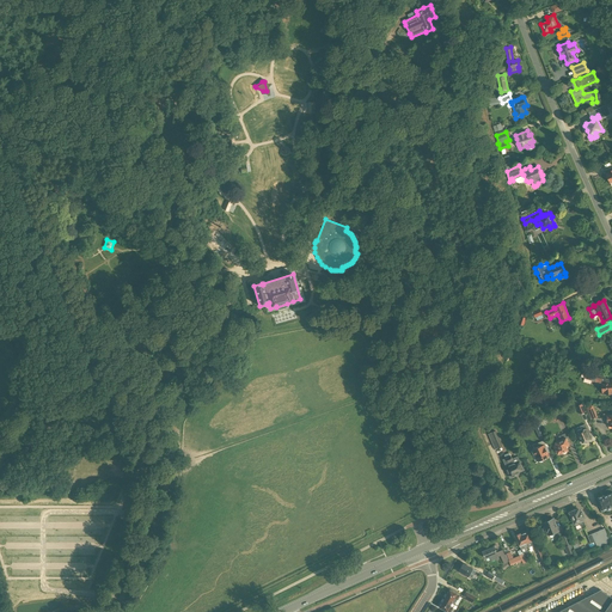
[(611,378),(606,379),(605,377),(587,371),(585,378),(601,384),(603,393),(606,393),(606,395),(611,395),(611,392),(611,391),(611,378)]
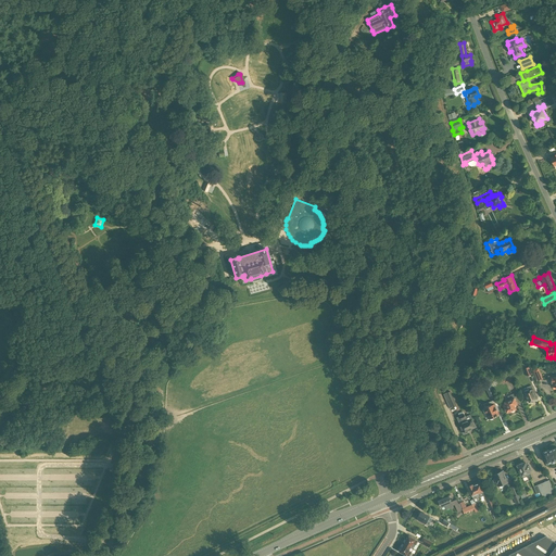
[(543,379),(539,370),(533,373),(538,381),(543,379)]
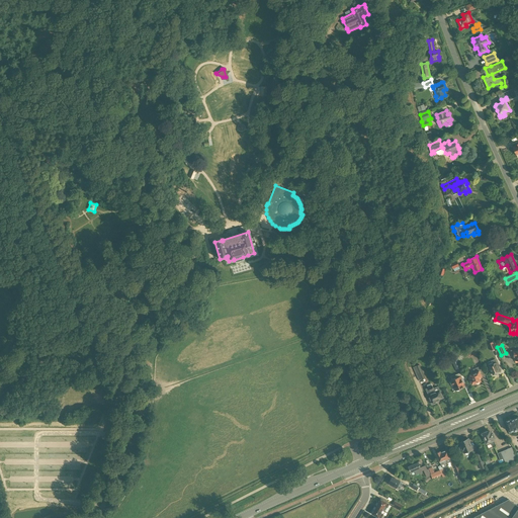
[(473,347),(464,351),(466,355),(470,354),(471,356),(478,353),(473,347)]
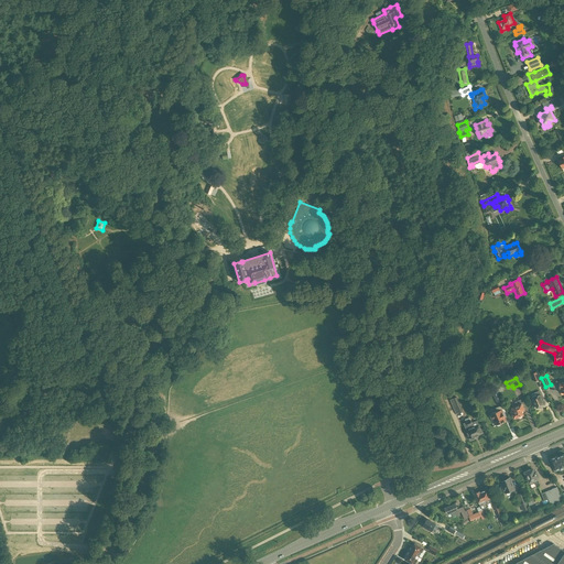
[(532,399),(537,409),(538,408),(540,409),(541,408),(542,405),(545,404),(541,394),(539,391),(537,392),(538,396),(535,397),(534,393),(531,394),(532,398),(532,399)]
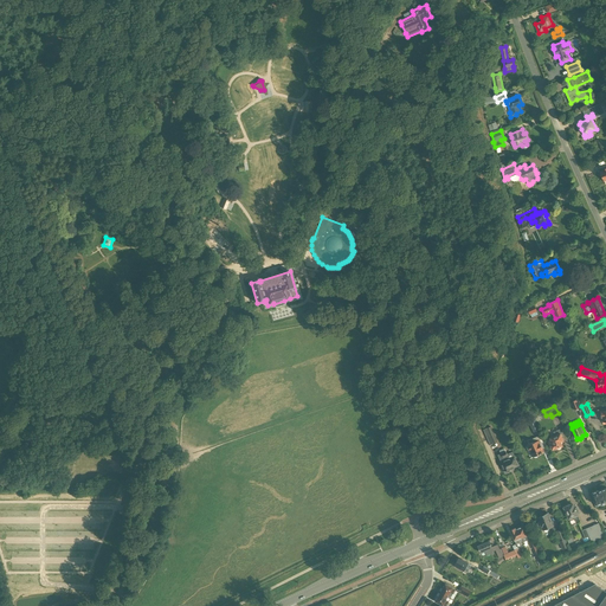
[(555,449),(558,447),(558,449),(560,447),(561,446),(562,445),(561,442),(563,440),(560,433),(561,433),(560,430),(554,432),(555,436),(550,438),(553,444),(550,445),(552,450),(555,449)]
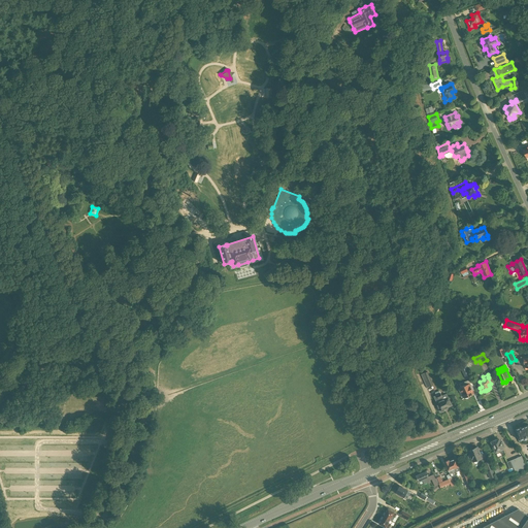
[(433,385),(430,378),(424,381),(427,388),(433,385)]
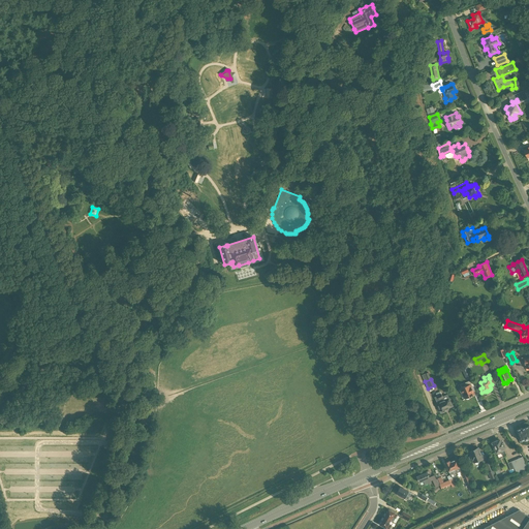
[(472,391),(474,390),(472,386),(471,386),(470,384),(471,384),(470,381),(466,383),(467,386),(461,389),(462,390),(461,391),(460,391),(461,394),(463,394),(463,393),(465,399),(474,395),(472,391)]
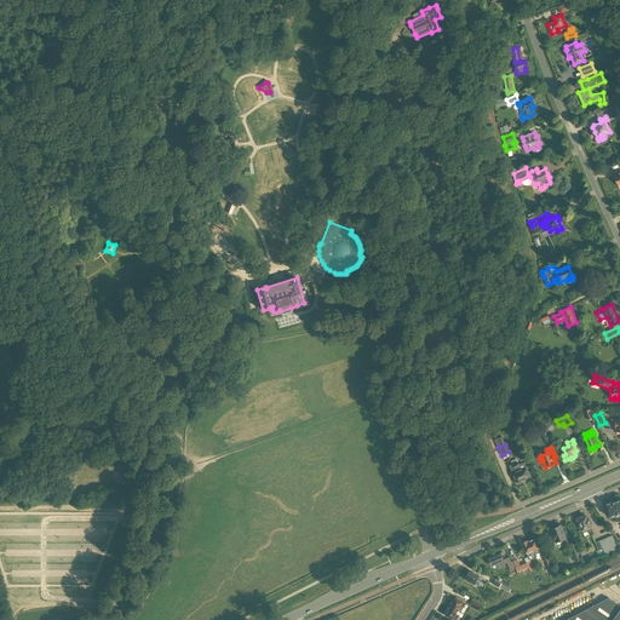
[(511,461),(512,465),(510,465),(514,474),(512,474),(515,478),(514,478),(514,480),(515,482),(516,482),(517,482),(517,484),(522,482),(522,480),(530,476),(526,468),(524,463),(518,465),(516,459),(511,461)]
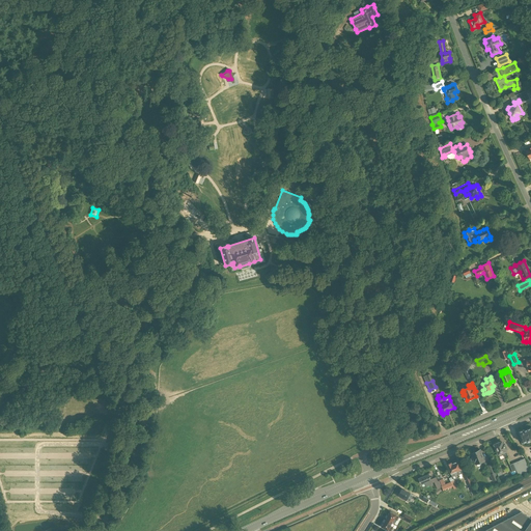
[(530,427),(524,430),(519,431),(522,439),(521,439),(520,440),(522,443),(523,443),(527,441),(527,442),(530,440),(530,427)]
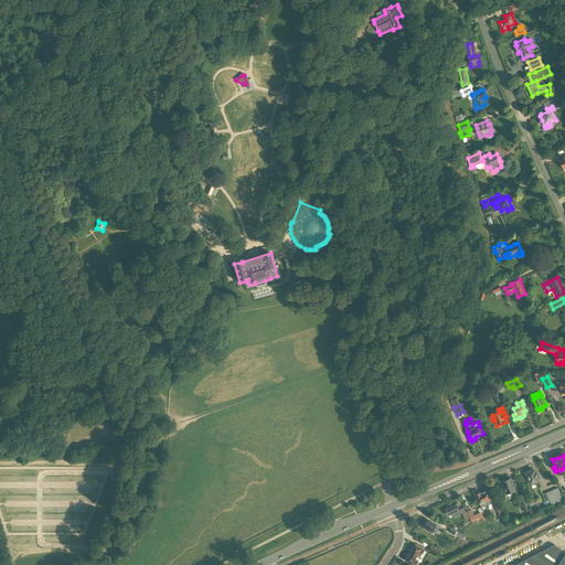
[(540,478),(537,472),(535,473),(534,470),(526,473),(531,483),(532,486),(535,483),(536,487),(540,484),(539,481),(537,479),(540,478)]
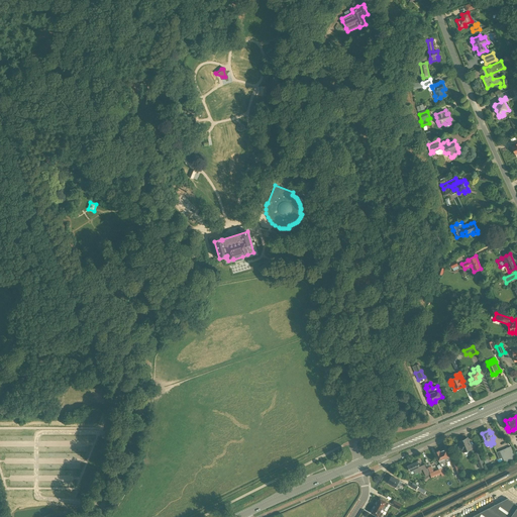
[(474,452),(468,438),(459,441),(460,444),(458,445),(458,447),(459,449),(460,449),(462,449),(463,451),(468,449),(470,454),(474,452)]
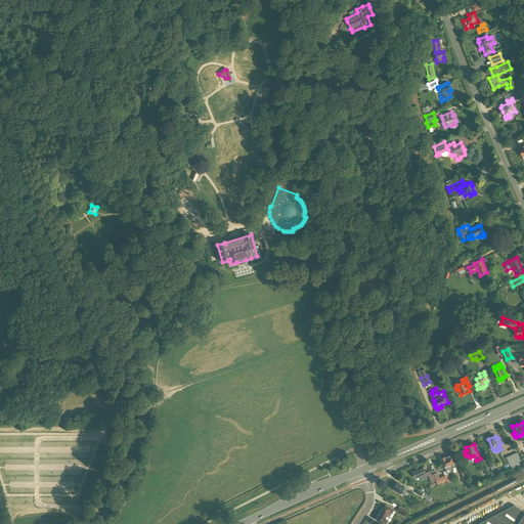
[(518,452),(507,457),(503,459),(506,466),(510,464),(512,469),(523,464),(518,452)]
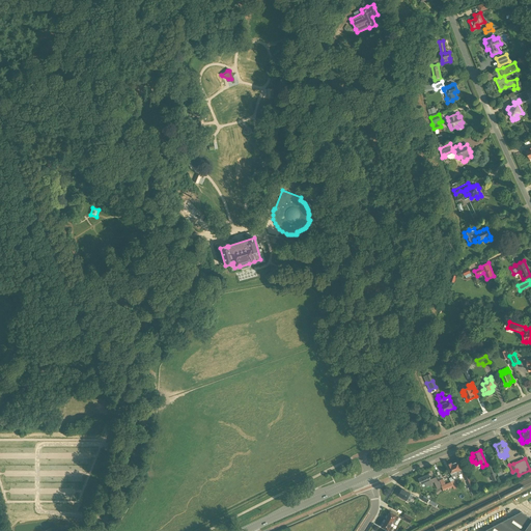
[(458,477),(457,475),(463,473),(458,462),(452,464),(456,472),(454,473),(457,478),(458,477)]
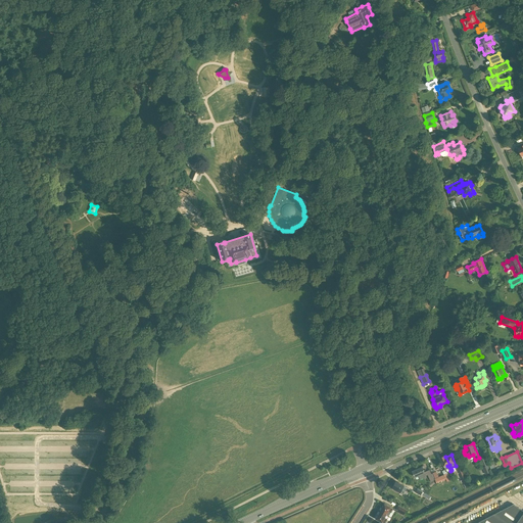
[(449,465),(445,457),(444,456),(440,458),(444,467),(447,472),(450,471),(447,466),(449,465)]
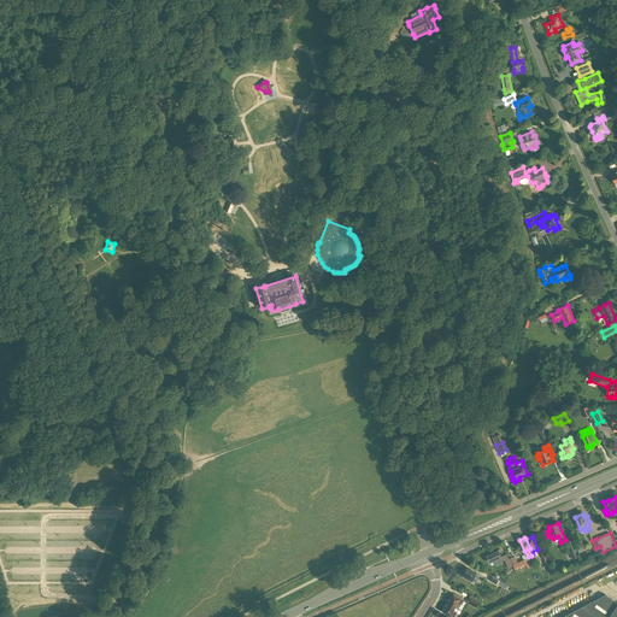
[(566,540),(570,548),(574,557),(575,556),(577,560),(580,559),(579,554),(577,554),(574,547),(570,539),(566,540)]
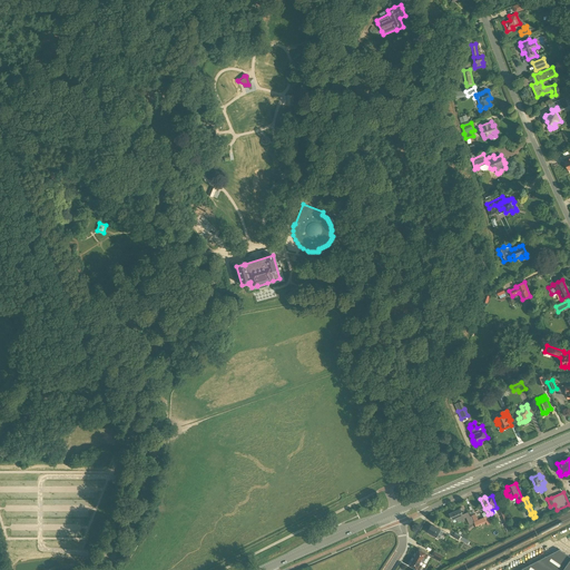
[(460,509),(449,513),(452,520),(457,519),(458,523),(465,520),(464,519),(462,514),(460,509)]
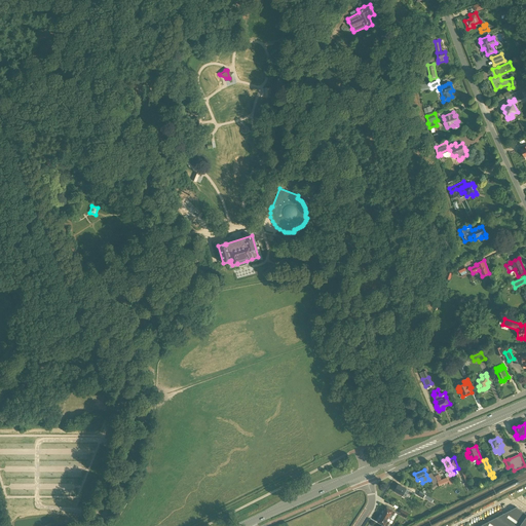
[(463,470),(462,470),(459,472),(465,484),(466,486),(470,485),(468,482),(463,470)]
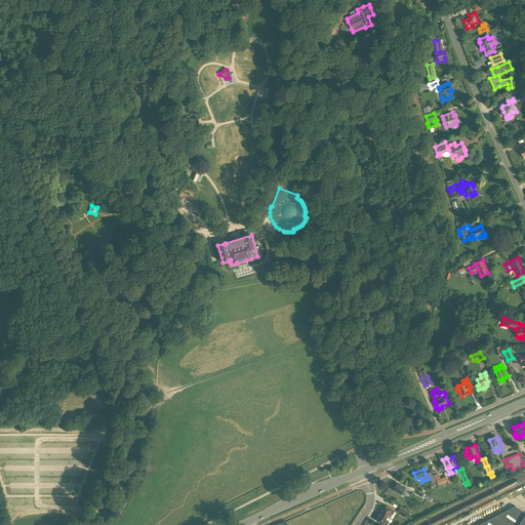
[(449,475),(437,481),(436,481),(438,484),(447,480),(449,484),(452,482),(449,475)]
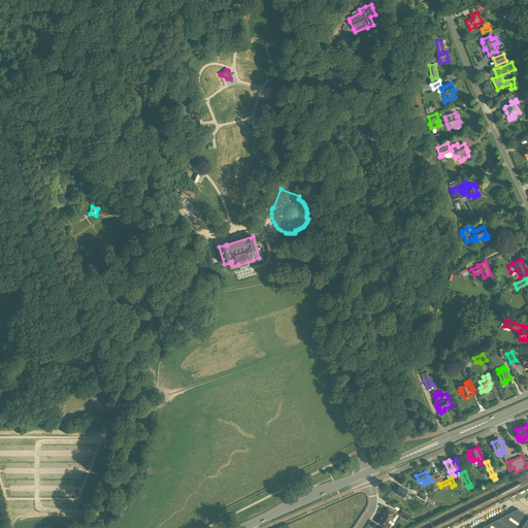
[(407,499),(410,492),(400,486),(396,493),(407,499)]
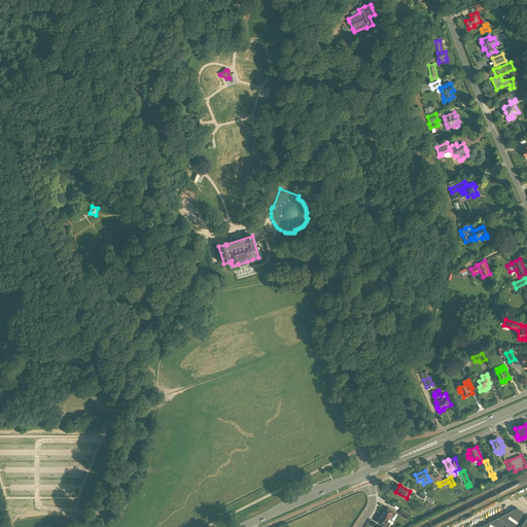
[(483,526),(481,526),(526,526),(526,514),(517,507),(511,512),(503,522),(497,518),(483,526)]
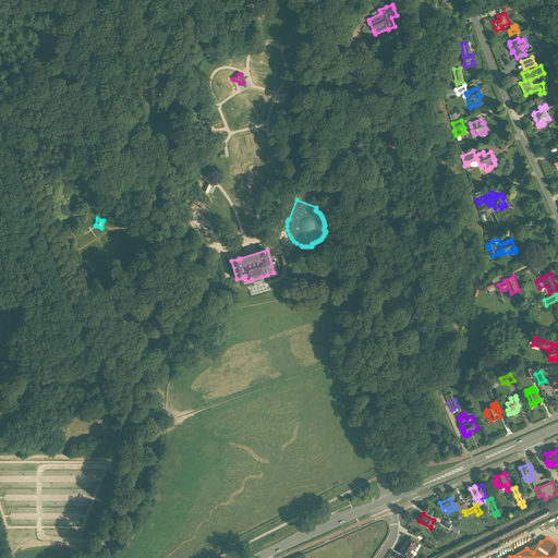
[(405,546),(414,550),(416,546),(417,546),(419,544),(416,542),(410,538),(405,546)]
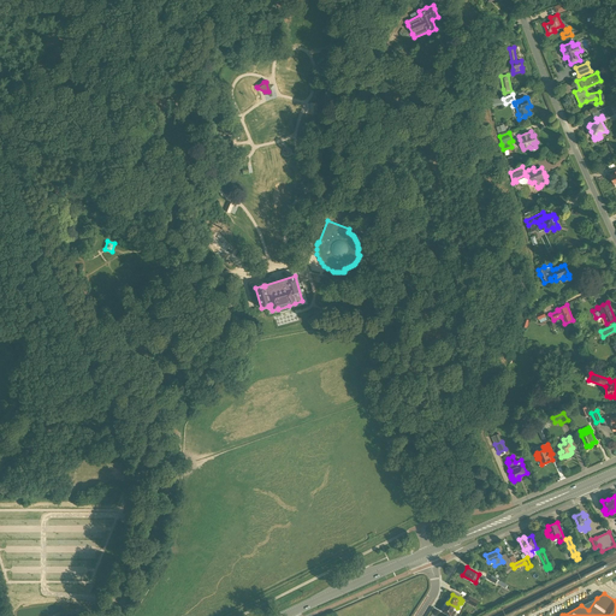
[(475,606),(479,600),(469,596),(467,600),(473,604),(473,605),(475,606)]
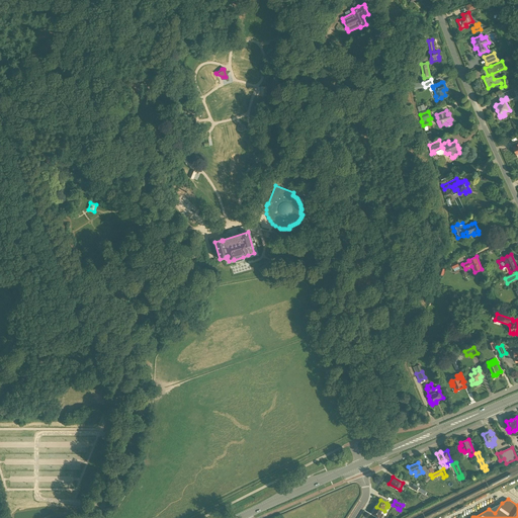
[(384,511),(376,507),(372,514),(378,517),(381,517),(382,515),(384,511)]
